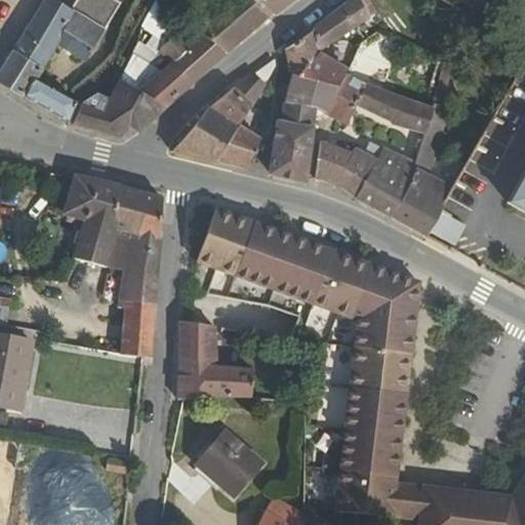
[(47,0),(0,75),(0,83),(25,98),(35,81),(56,44),(86,62),(121,4),(113,0),(76,0),(70,12),(49,0),(47,0)]
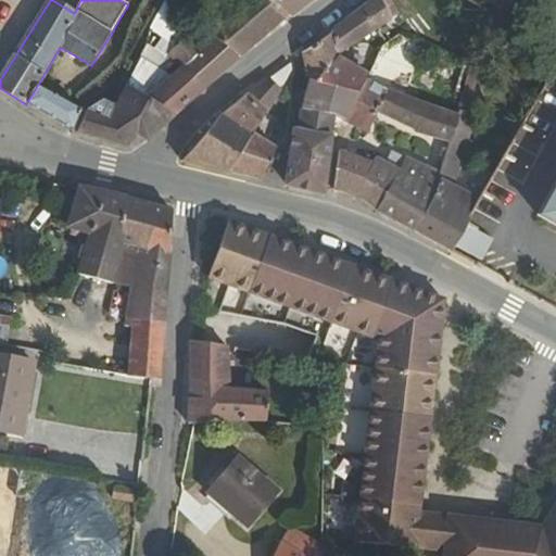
[(214,38),(240,58),(283,19),(263,0),(230,0),(238,7),(207,34),(214,38)]
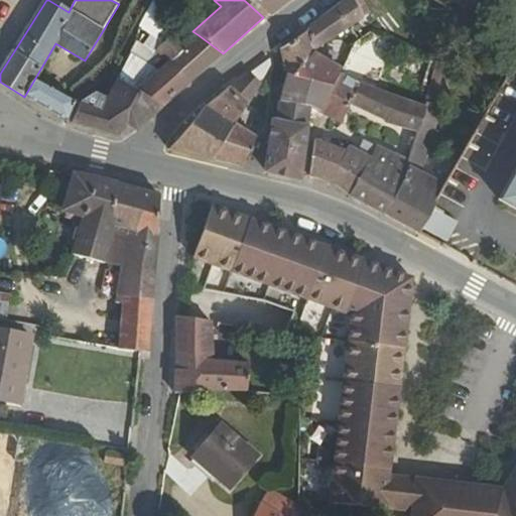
[(285,3),(288,0),(252,0),(269,15),(285,3)]
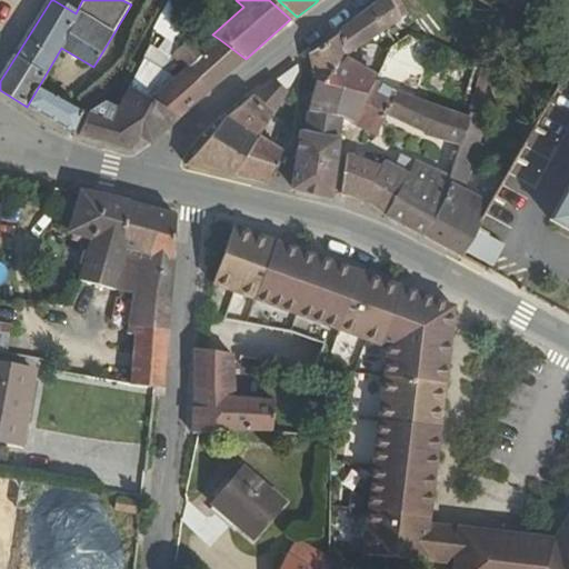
[(346,56),(400,19),(389,0),(381,0),(339,32),(340,33),(333,38),(346,56)]
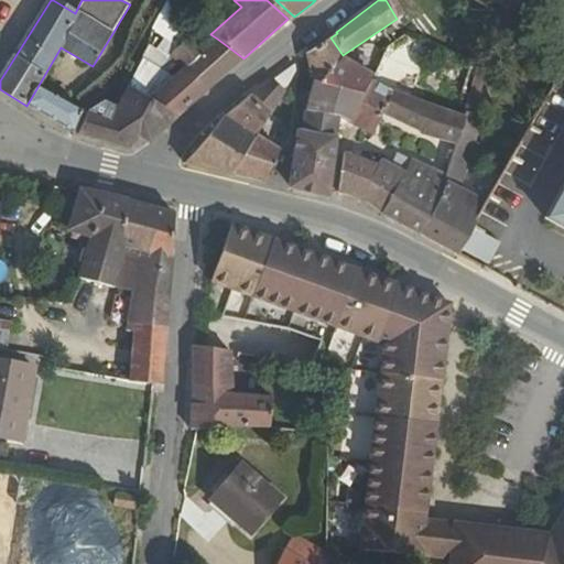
[(184,68),(217,39),(210,34),(169,1),(153,30),(179,49),(173,54),(184,68)]
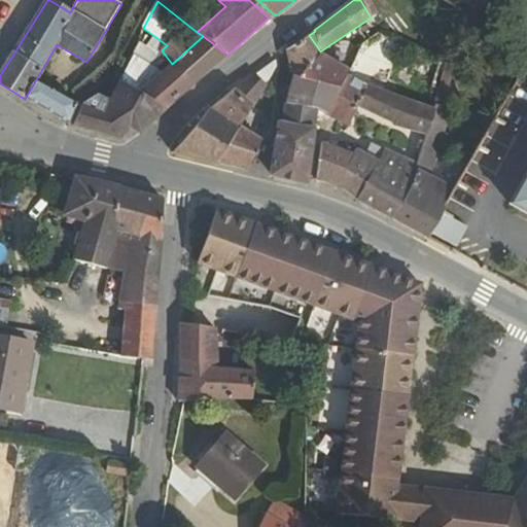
[(335,98),(346,76),(349,72),(320,57),(320,51),(309,35),(286,50),(293,76),(335,98)]
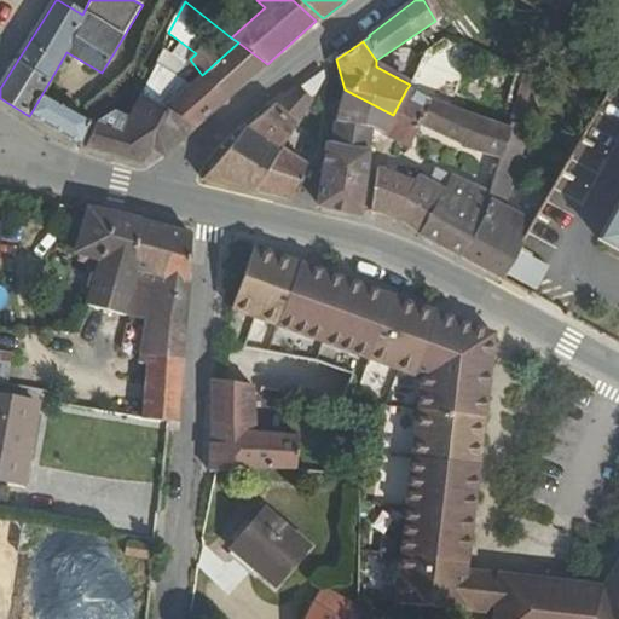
[(178,98),(209,115),(267,64),(238,42),(202,75),(183,93),(178,98)]
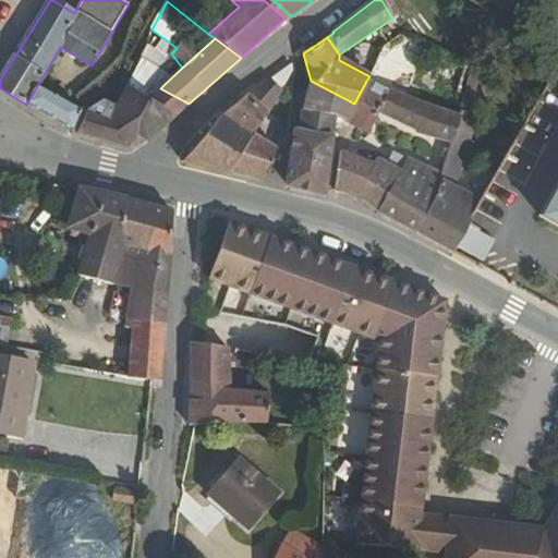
[(142,57),(158,67),(165,56),(147,46),(147,47),(142,57)]
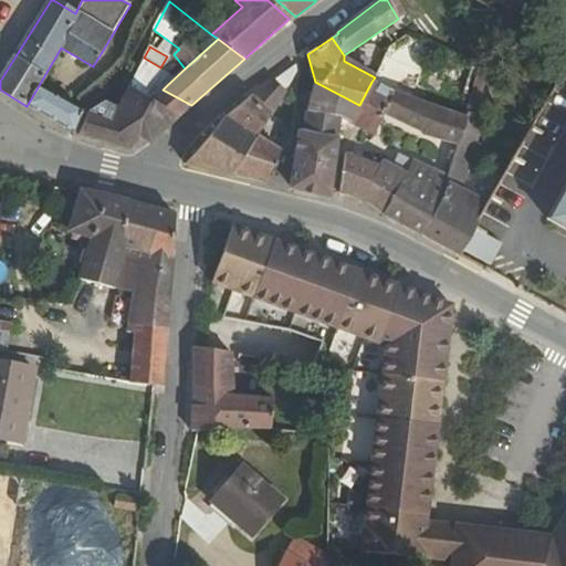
[(160,67),(144,58),(118,108),(104,102),(87,113),(79,135),(128,149),(139,137),(150,143),(178,117),(150,101),(163,90),(167,85),(168,72),(160,67)]
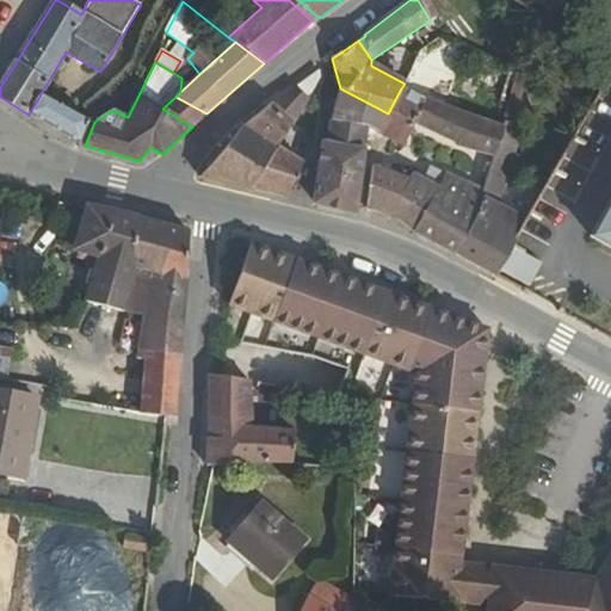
[(295,86),(307,99),(313,88),(320,78),(319,69),(295,86)]
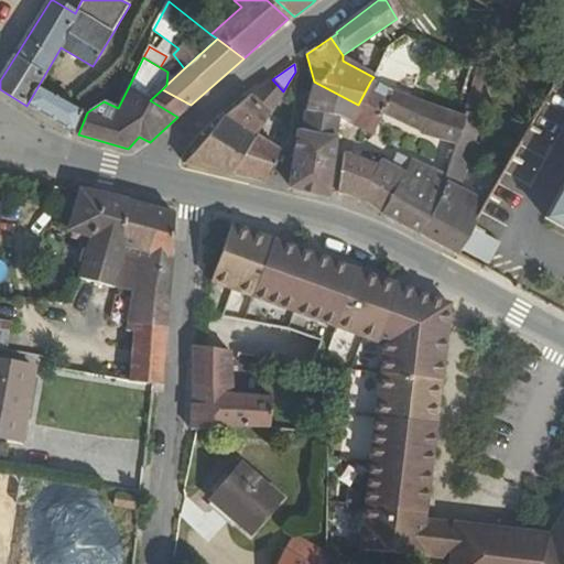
[(225,117),(257,137),(283,91),(272,79),(257,91),(248,97),(225,117)]
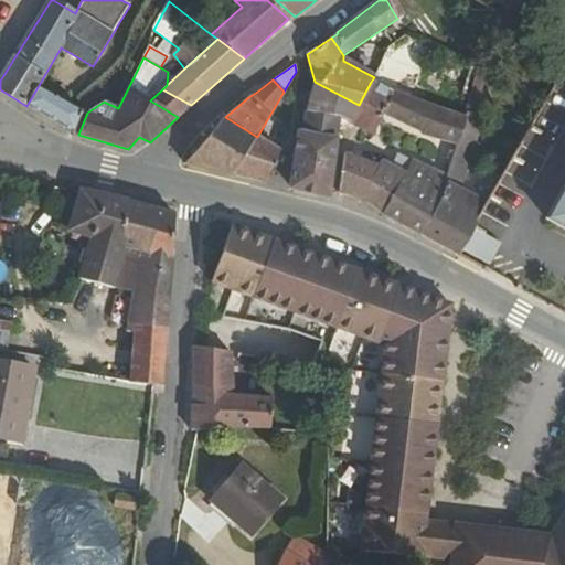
[(373,135),(384,114),(394,94),(371,82),(359,105),(315,82),(307,110),(340,118),(373,135)]
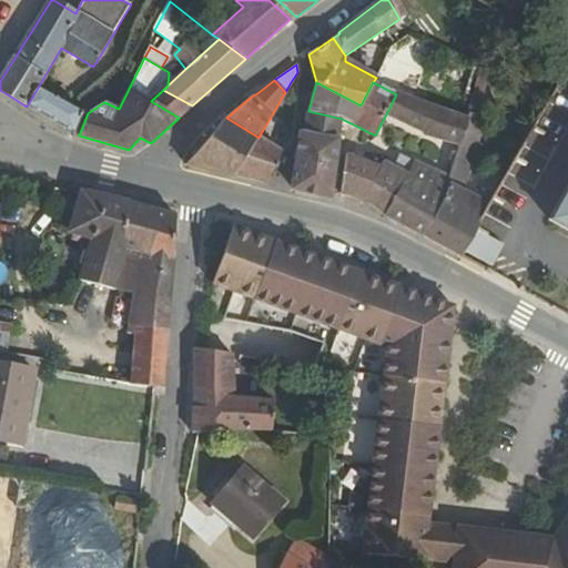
[(38,88),(27,107),(73,134),(82,112),(38,88)]
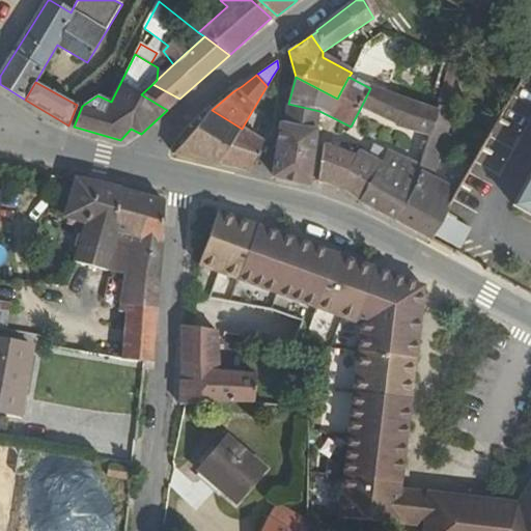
[(167,110),(179,99),(152,84),(141,94),(167,110)]
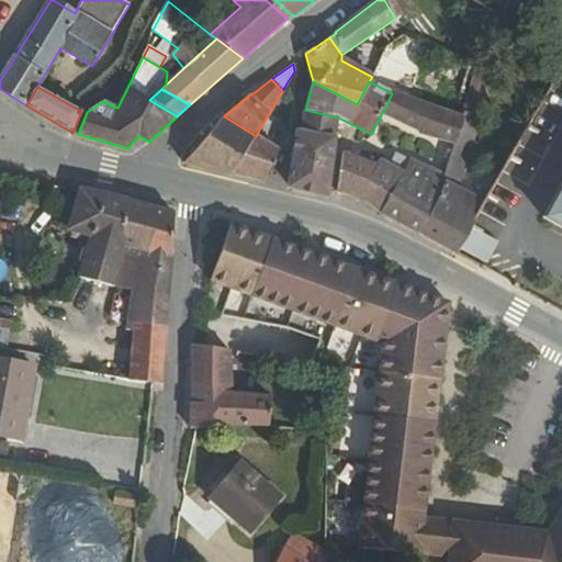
[(382,113),(419,132),(428,107),(392,93),(382,113)]
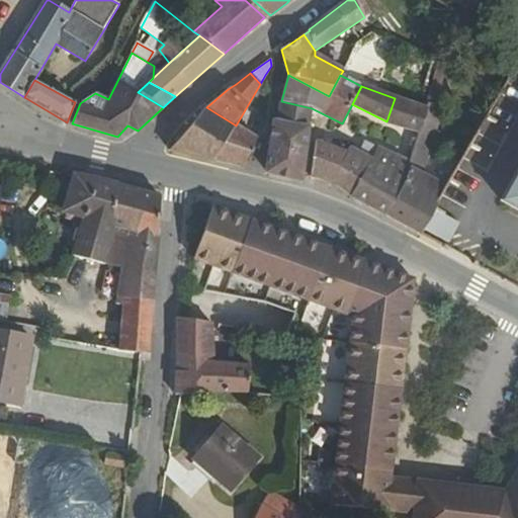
[(403,226),(420,235),(443,188),(421,175),(448,91),(431,86),(426,103),(428,103),(426,109),(420,133),(411,163),(385,216),(403,226)]
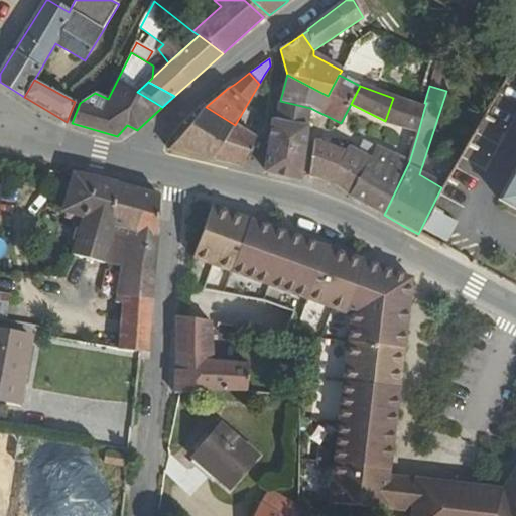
[(418,132),(424,109),(393,98),(385,121),(385,123),(418,132)]
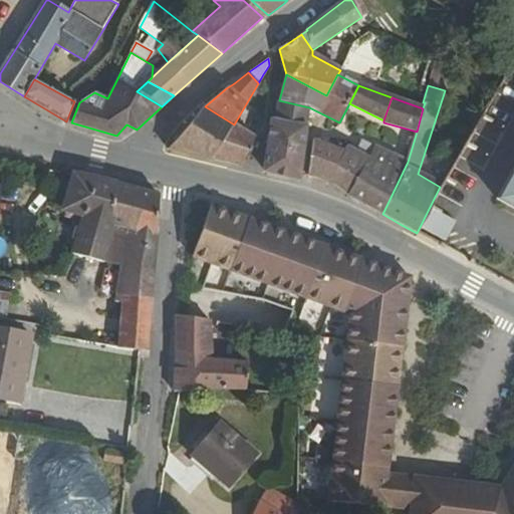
[(306,125),(309,107),(279,100),(275,119),(306,125)]
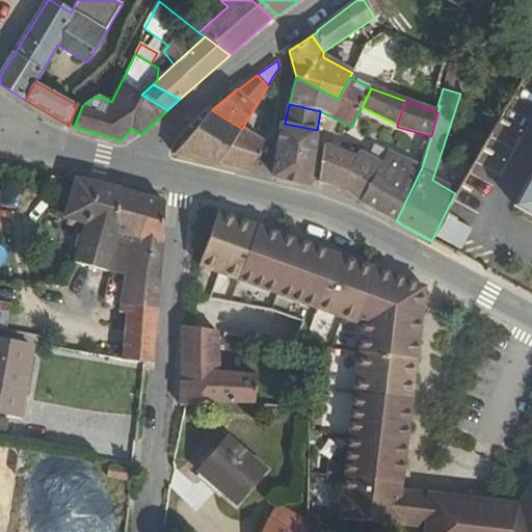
[(250,170),(264,142),(242,129),(212,110),(174,154),(219,164),(250,170)]
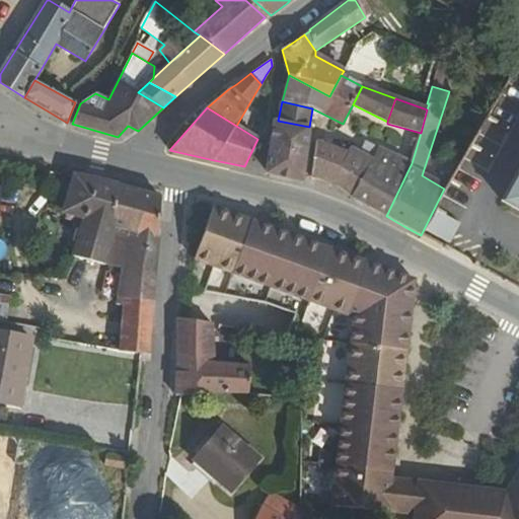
[(284,176),(302,180),(309,127),(278,121),(275,120),(268,172),(284,176)]
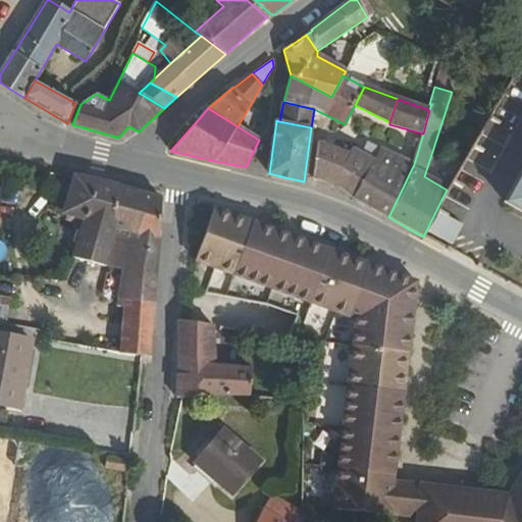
[(325,183),(334,186),(350,154),(319,143),(317,144),(313,179),(319,179),(325,183)]
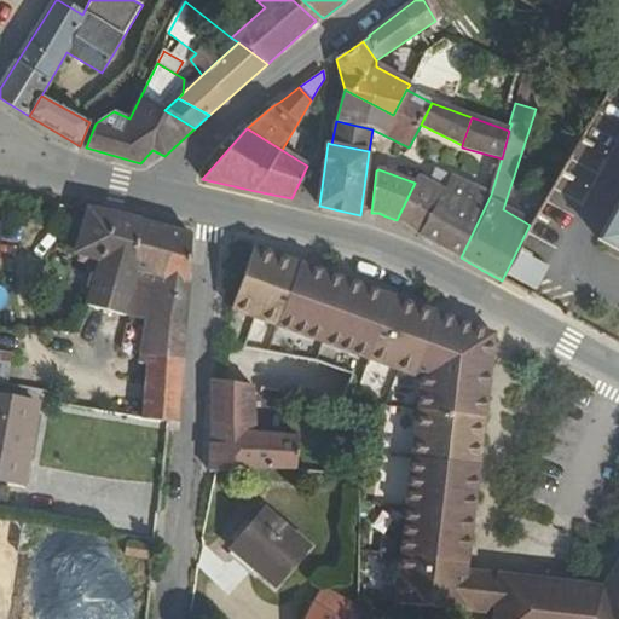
[(408,226),(420,235),(444,191),(450,179),(437,172),(431,184),(417,177),(415,183),(397,220),(404,223),(408,226)]
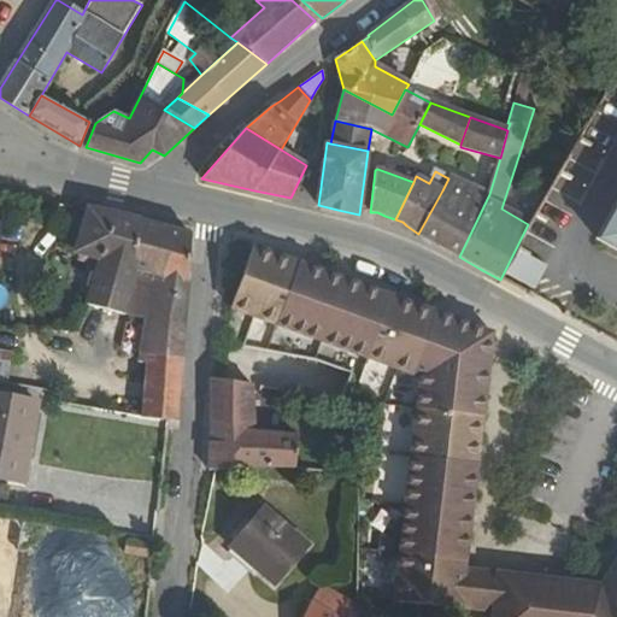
[(438,245),(459,257),(489,194),(450,176),(448,178),(442,191),(418,234),(438,245)]
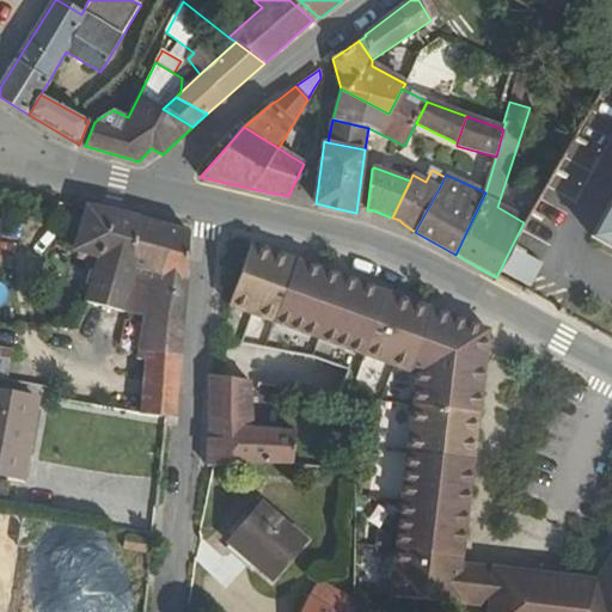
[(611,202),(593,238),(611,248),(611,202)]
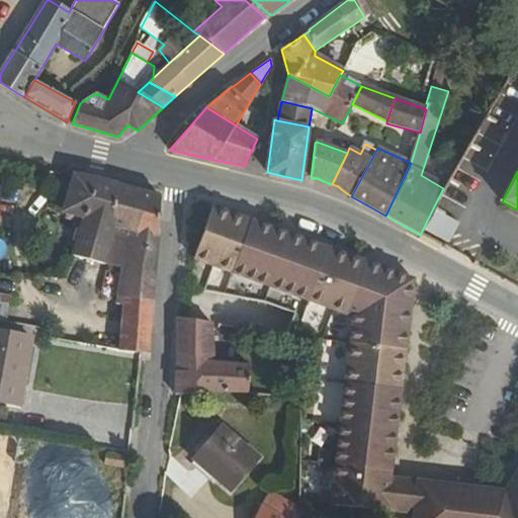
[(97,179),(74,175),(64,211),(67,212),(65,219),(83,224),(73,256),(122,269),(116,305),(123,306),(118,351),(150,354),(161,197),(97,179)]
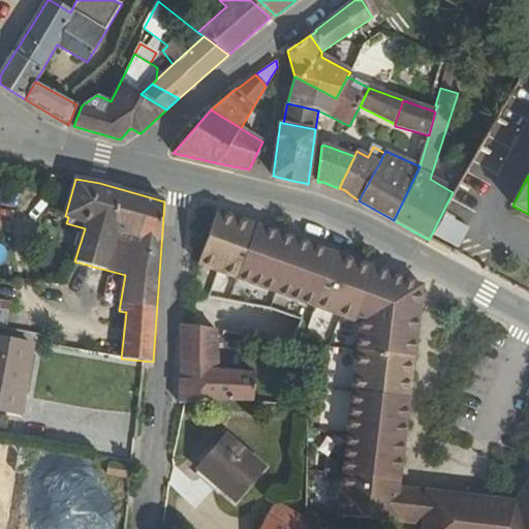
[(398,488),(423,286),(387,273),(350,259),(281,235),(217,212),(198,265),(354,321),(355,318),(361,320),(338,516),(394,523),(398,488)]
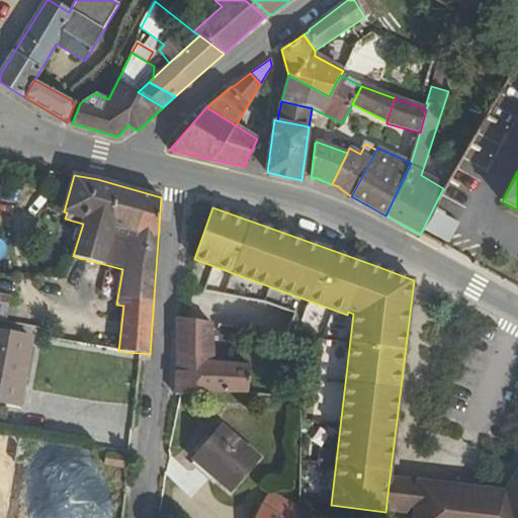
[(11,296),(0,293),(0,320),(7,322),(11,296)]
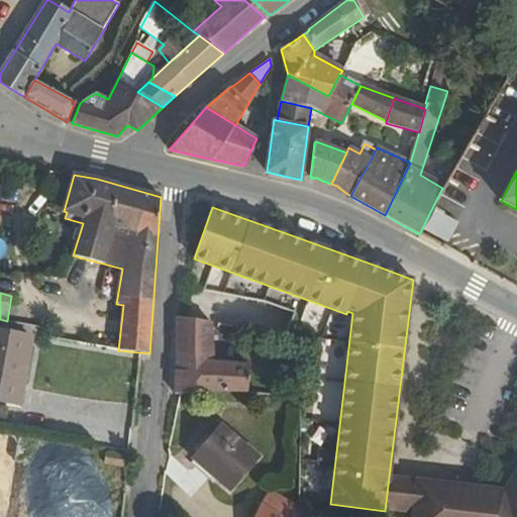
[(211,324),(177,320),(175,395),(209,392),(247,392),(249,366),(212,363),(211,324)]
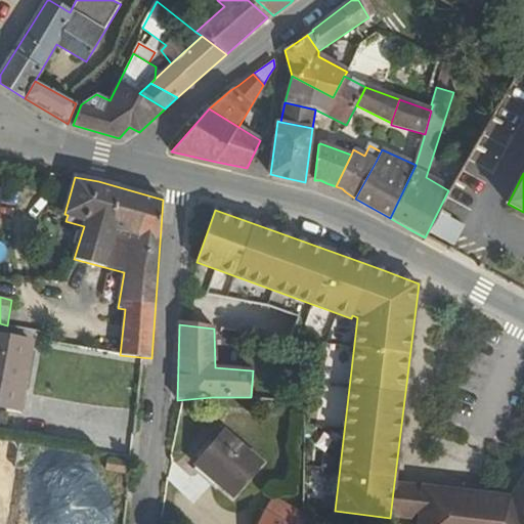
[(0,406),(18,409),(32,342),(0,336),(0,406)]
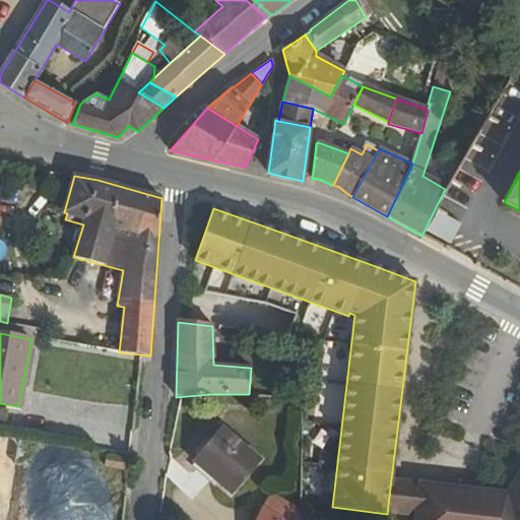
[(232,493),(260,460),(222,428),(196,459),(219,480),(218,481),(232,493)]
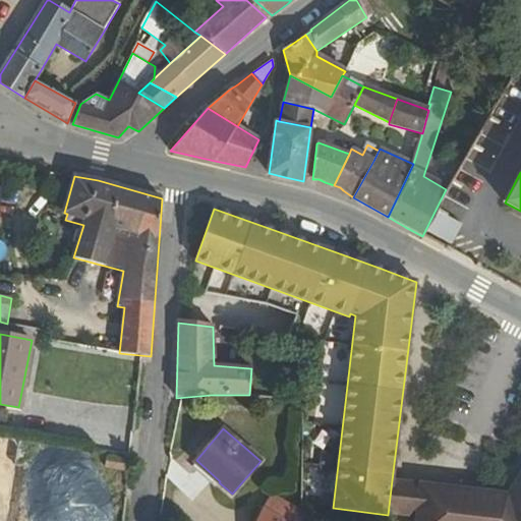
[(520,520),(520,472),(516,481),(508,495),(502,504),(419,495),(416,518),(415,520),(520,520)]
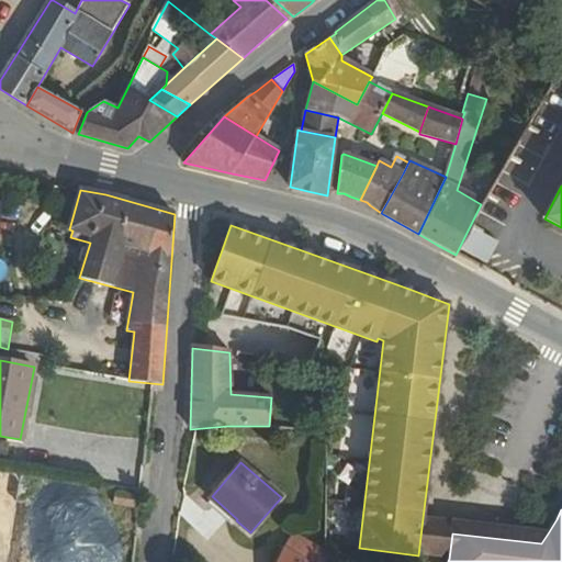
[(452,534),(541,543),(548,534),(423,518),(418,555),(449,559),(452,534)]
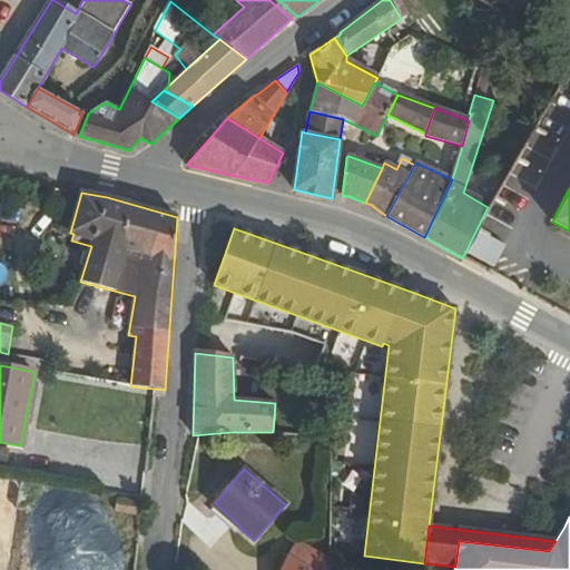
[(307,569),(330,569),(330,559),(297,540),(286,557),(307,569)]
